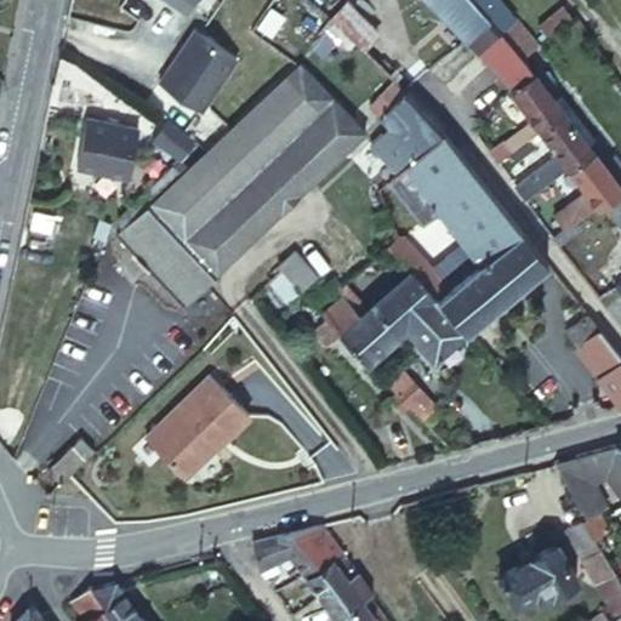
[(277,0),(274,0),(262,17),(275,28),(289,9),(277,0)]
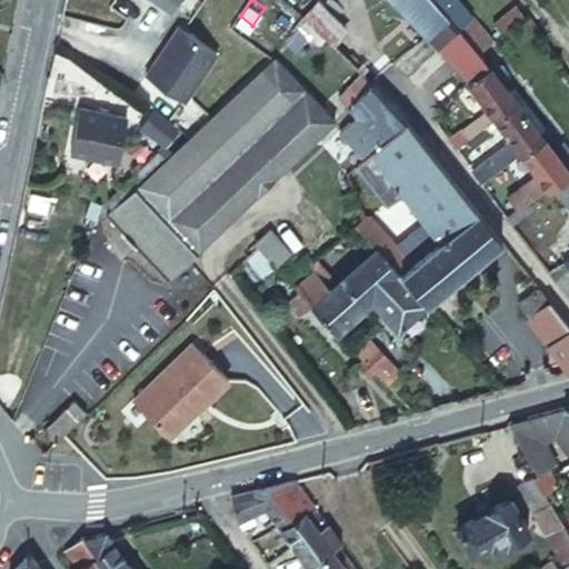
[(386,0),(425,38),(445,18),(428,0),(386,0)]
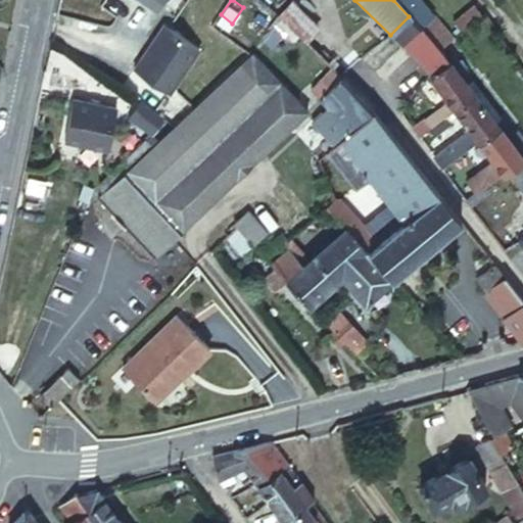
[(439,50),(452,39),(419,0),(393,0),(409,16),(418,27),(428,38),(439,50)]
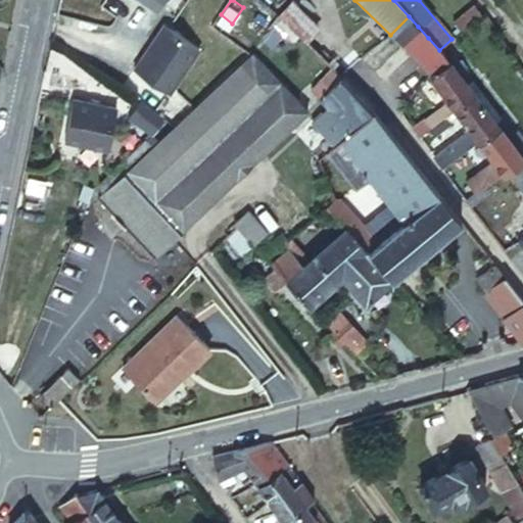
[(287,2),(275,13),(300,40),(313,27),(287,2)]
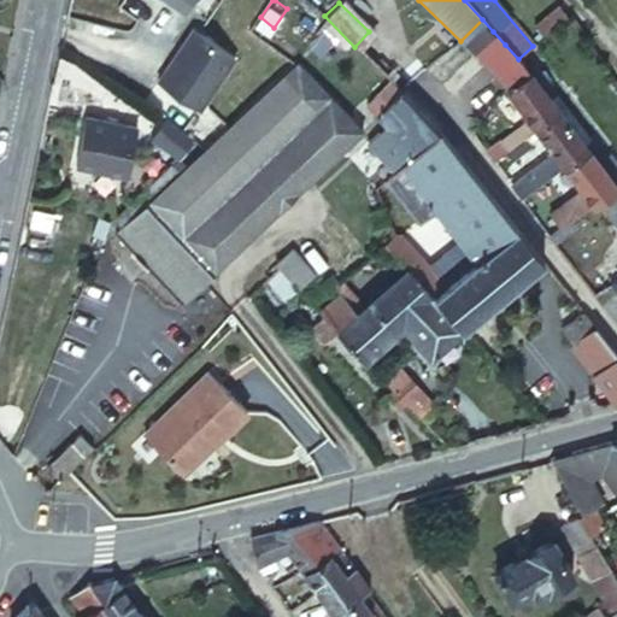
[(482,19),(460,41),(471,52),(493,31),(482,19)]
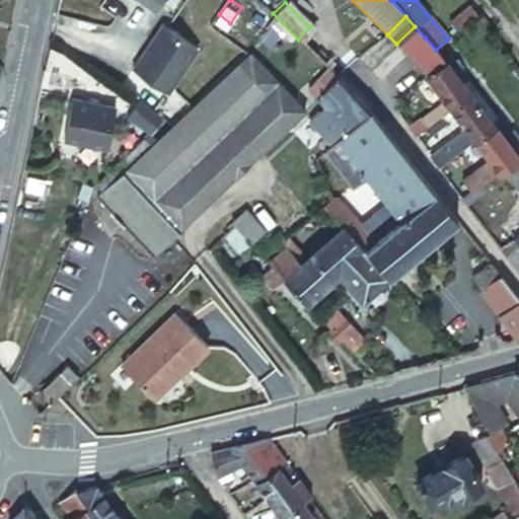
[(406,54),(425,38),(415,26),(396,44),(406,54)]
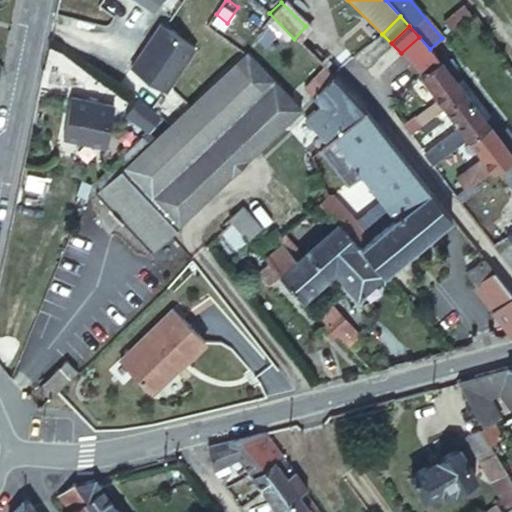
[(196,51),(162,27),(132,71),(166,94),(196,51)]
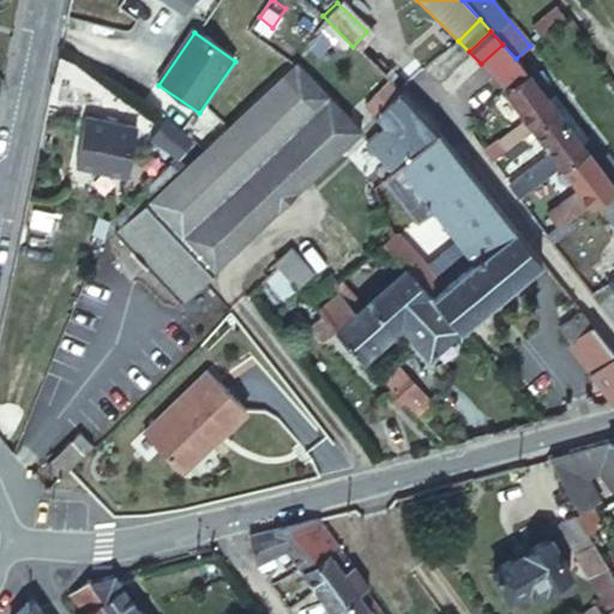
[(517,61),(516,59),(503,44),(481,64),(495,78),(517,61)]
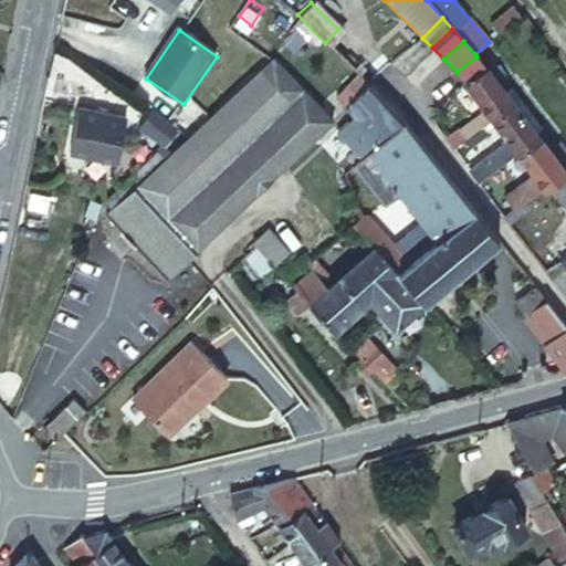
[(485,66),(477,56),(457,72),(464,82),(463,84),(484,109),(456,130),(462,139),(484,123),(491,118),(512,103),(485,66)]
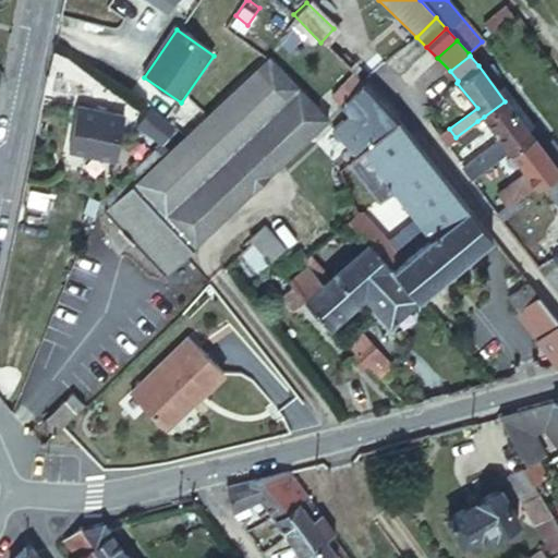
[(160,274),(181,255),(327,119),(268,57),(226,97),(156,164),(149,157),(102,202),(109,207),(104,213),(160,274)]
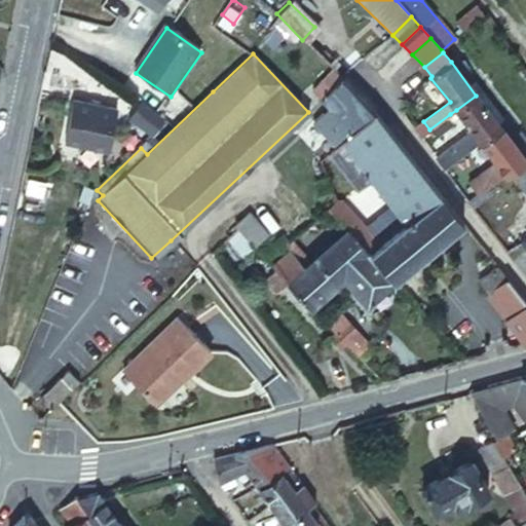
[(349,132),(370,113),(344,84),(340,80),(320,100),(349,132)]
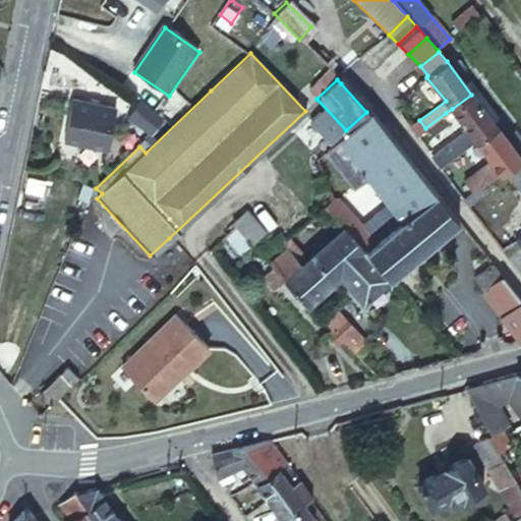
[(495,125),(471,95),(452,109),(469,132),(460,138),(458,137),(431,158),(439,167),(468,145),(495,125)]
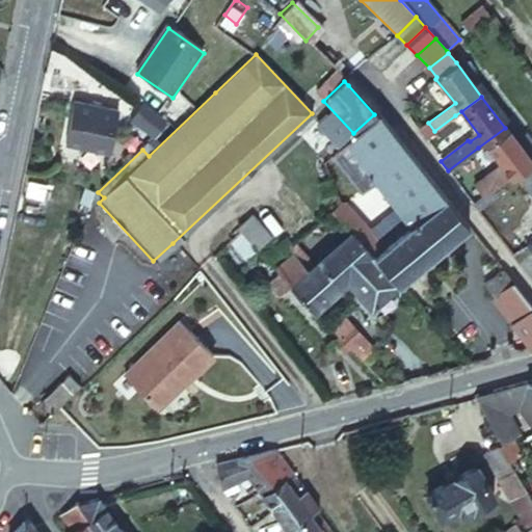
[(73,102),(63,143),(108,154),(117,112),(73,102)]
